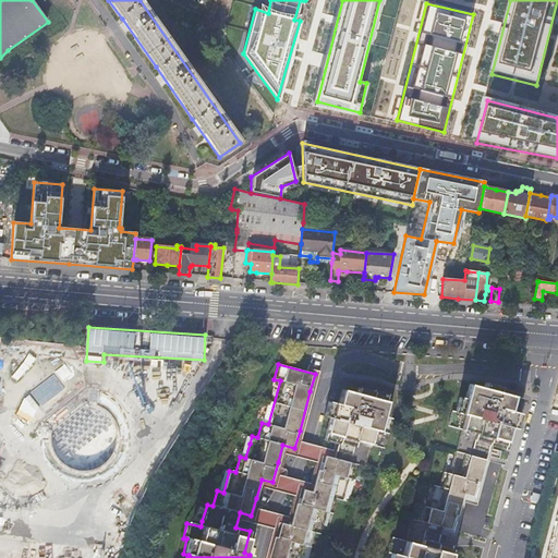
[(435,540),(438,526),(451,530),(456,511),(461,493),(473,496),(481,470),(487,445),(502,448),(508,427),(516,429),(518,422),(520,414),(517,413),(520,398),(498,392),(500,386),(485,381),(483,388),(469,385),(464,399),(459,397),(455,412),(451,411),(448,426),(463,431),(451,474),(444,472),(439,486),(433,485),(427,507),(421,506),(416,520),(412,519),(410,529),(407,541),(392,537),(388,553),(395,554),(392,557),(448,557),(452,545),(435,540)]
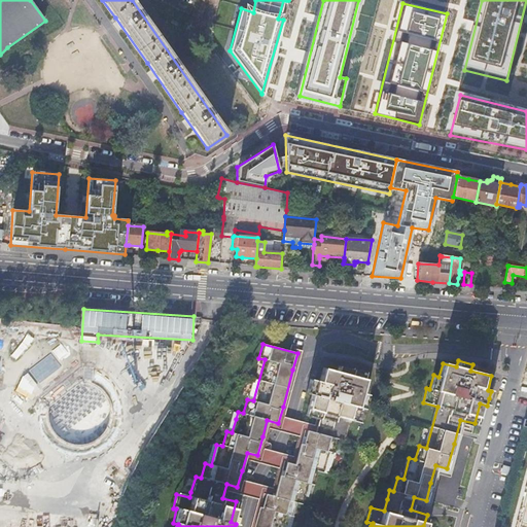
[(283,526),(286,516),(292,517),(295,503),(302,504),(307,487),(313,488),(317,473),(321,475),(327,452),(334,453),(337,438),(343,441),(349,420),(362,423),(366,409),(363,409),(366,394),(361,393),(366,372),(351,369),(351,370),(338,366),(337,372),(323,367),(319,382),(309,379),(307,386),(305,393),(310,395),(305,416),(318,419),(315,432),(304,430),(300,446),(294,464),(283,462),(279,478),(274,496),(262,494),(256,515),(253,526),(283,526)]
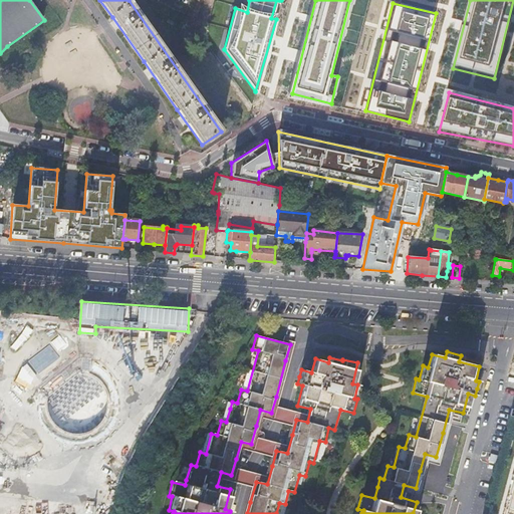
[(513,513),(513,479),(509,478),(499,513),(513,513)]
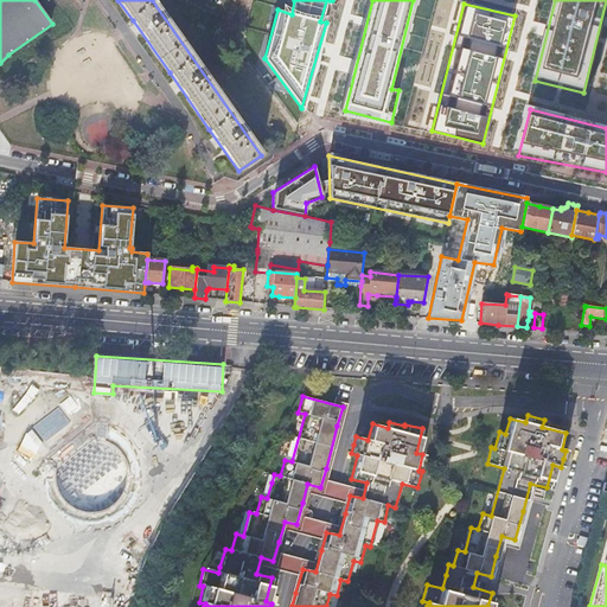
[(333,606),(337,595),(330,594),(326,606),(333,606)]
